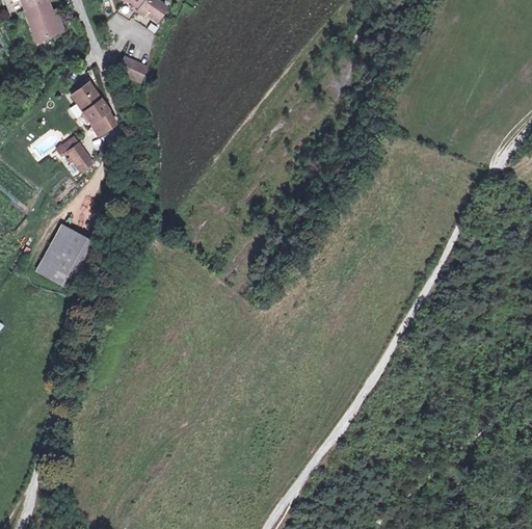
[(12,0),(3,0),(9,12),(24,7),(21,0),(12,0)]
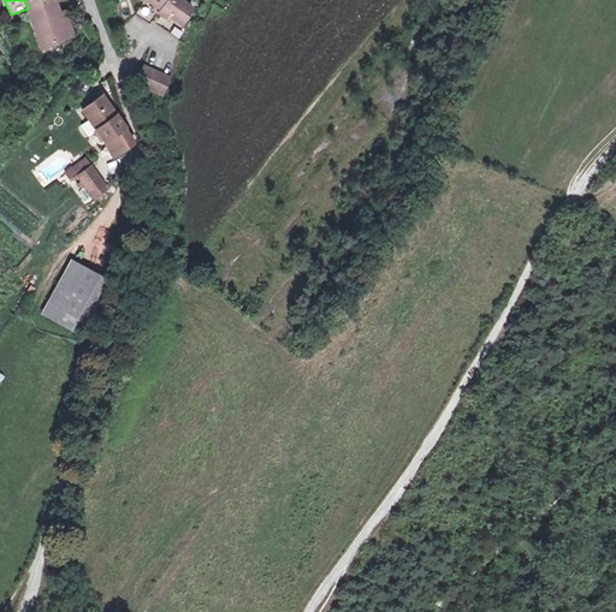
[(24,0),(28,9),(42,45),(69,34),(59,10),(55,0),(15,0),(24,0)]
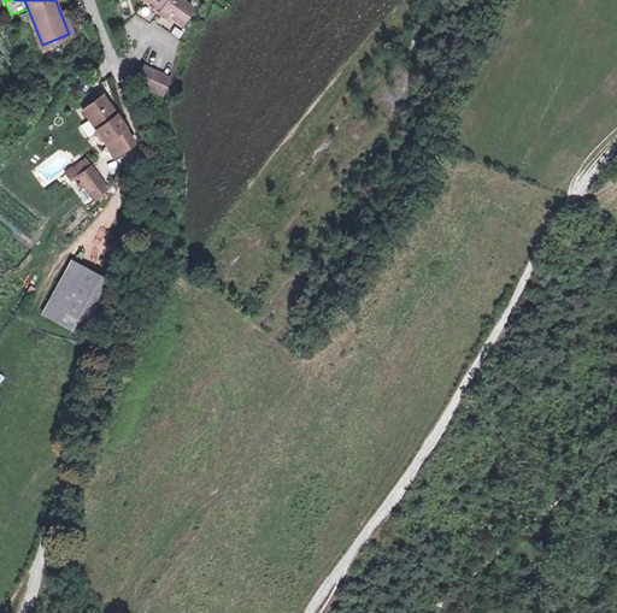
[(181,22),(192,5),(184,0),(150,0),(153,3),(152,6),(168,17),(170,13),(181,22)]
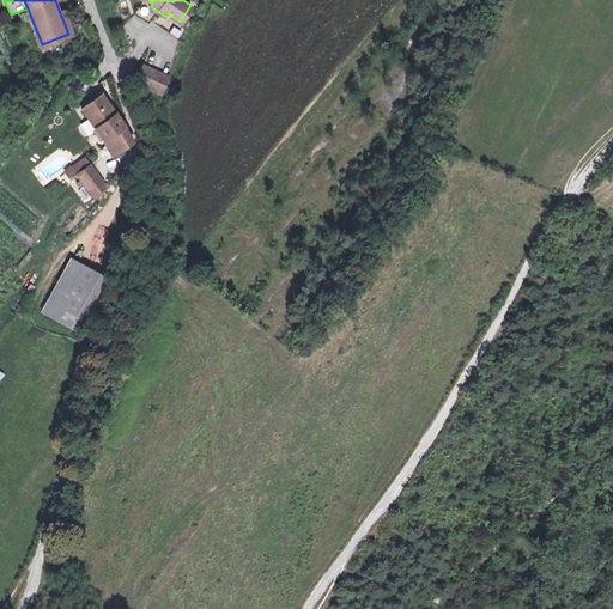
[(64,8),(59,10),(68,34),(73,32),(64,8)]
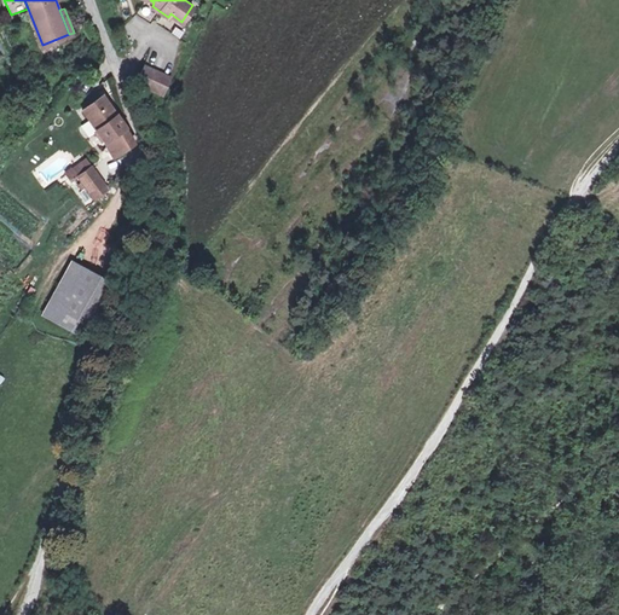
[(171,75),(144,63),(136,81),(163,93),(171,75)]
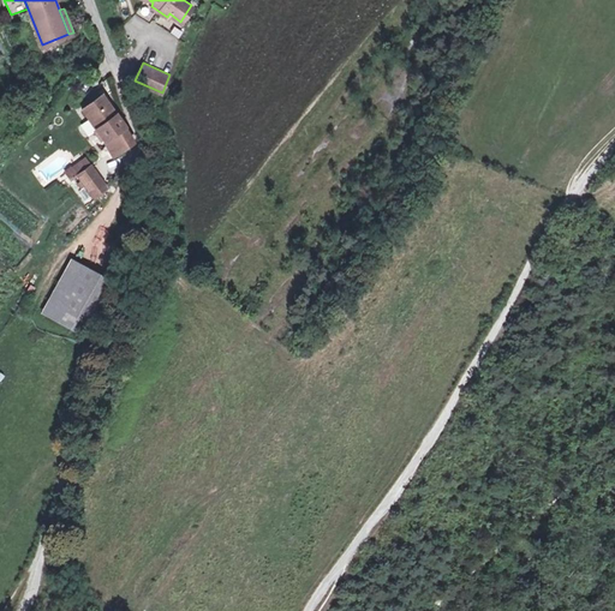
[(113,154),(132,139),(115,112),(102,93),(82,107),(113,154)]
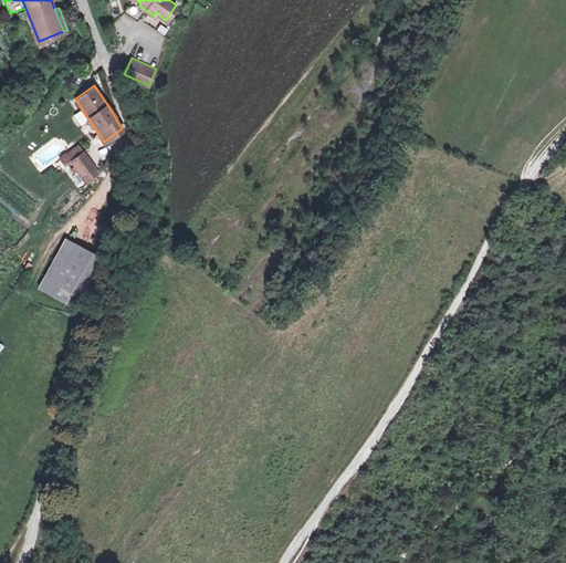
[(61,156),(65,162),(71,158),(74,163),(71,165),(74,169),(77,167),(84,177),(97,168),(83,148),(83,149),(79,143),(61,156)]
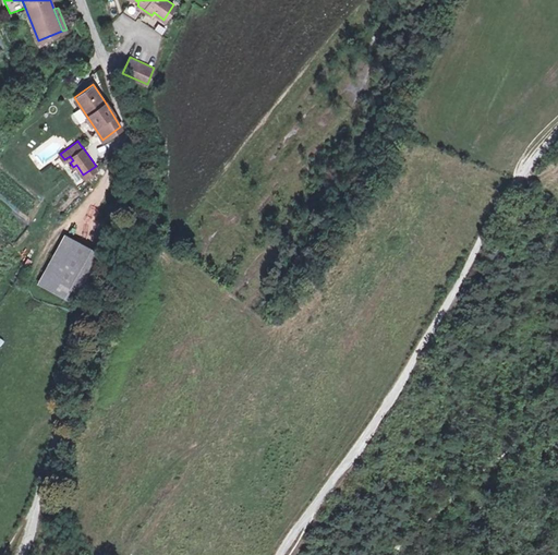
[(64,233),(38,281),(76,302),(102,254),(64,233)]
